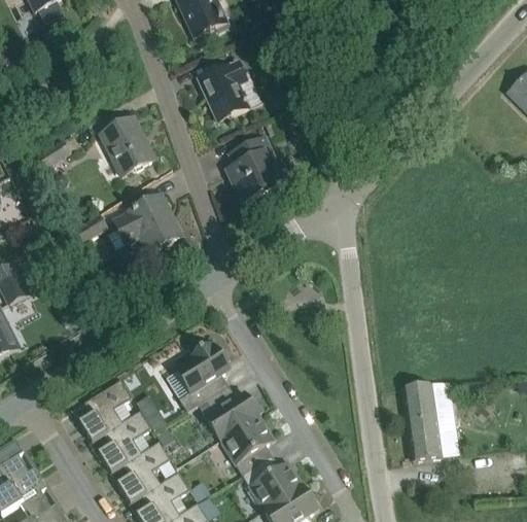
[(28,0),(34,11),(39,9),(45,24),(65,14),(58,0),(59,0),(60,1),(62,0),(28,0)]
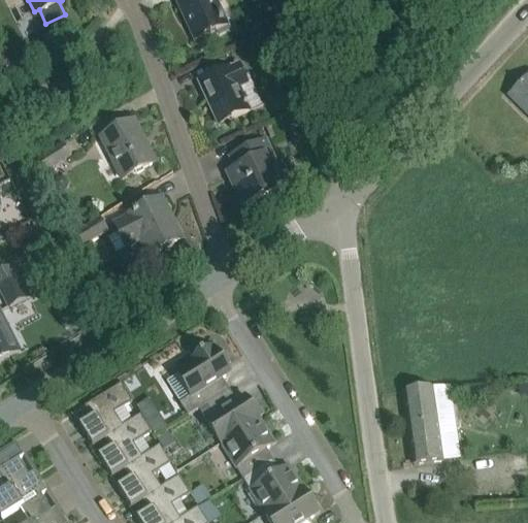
[(194,38),(203,34),(231,21),(221,0),(175,0),(194,38)]
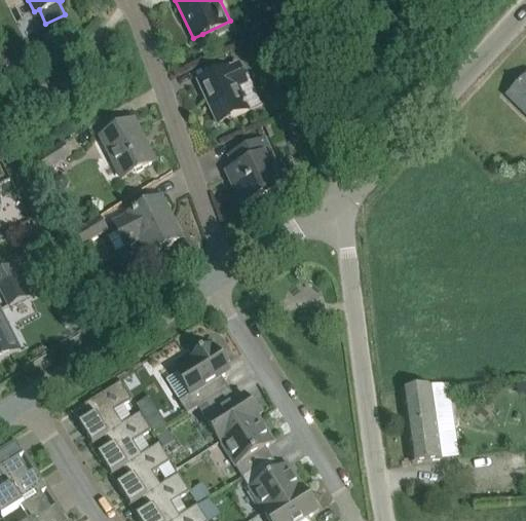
[(255,39),(258,46),(269,41),(266,34),(255,39)]
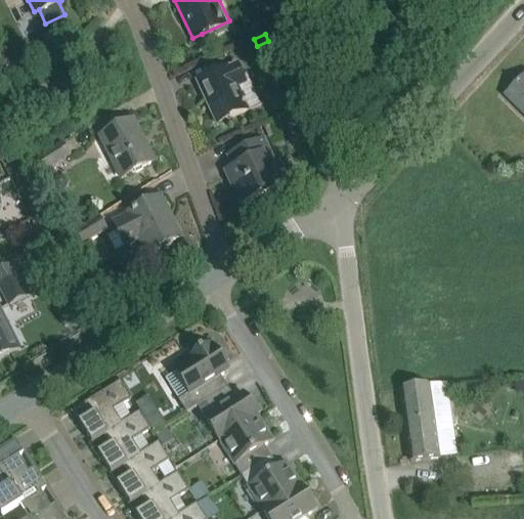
[(247,80),(236,59),(197,78),(216,118),(229,112),(230,114),(249,105),(238,84),(247,80)]
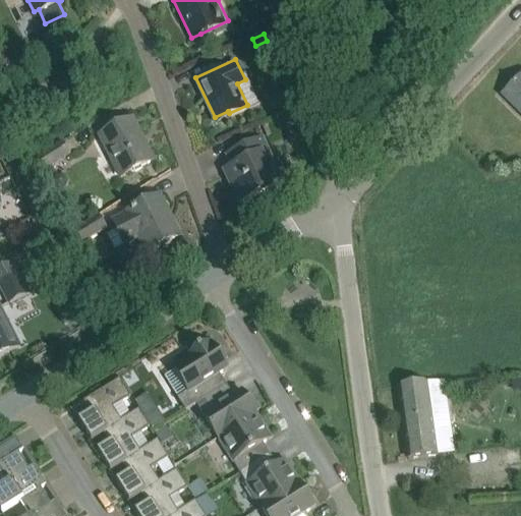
[(520,109),(520,72),(503,92),(520,109)]
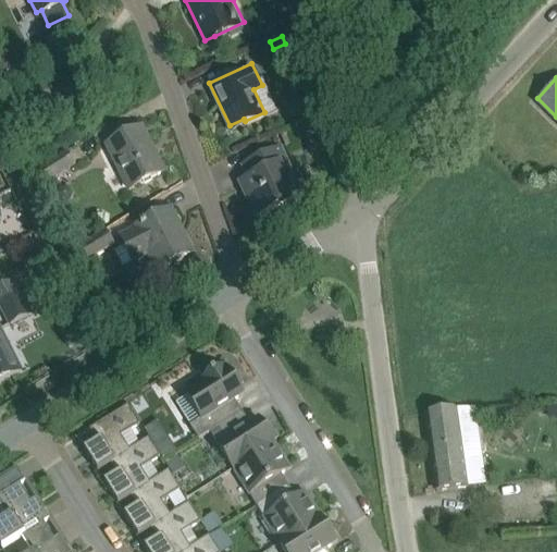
[(141,124),(107,142),(130,185),(163,167),(141,124)]
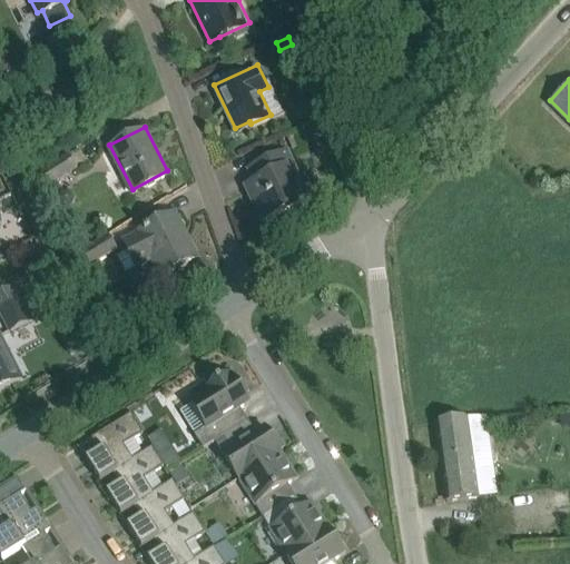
[(255,178),(245,182),(262,218),(304,198),(302,193),(307,190),(287,147),(247,166),(247,167),(248,166),(255,178)]
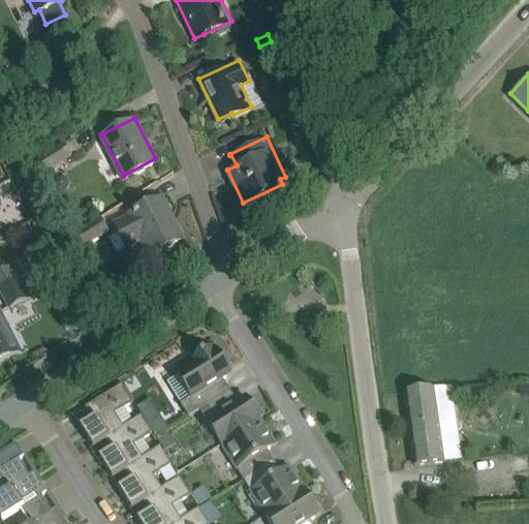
[(71,151),(64,140),(37,156),(44,167),(71,151)]
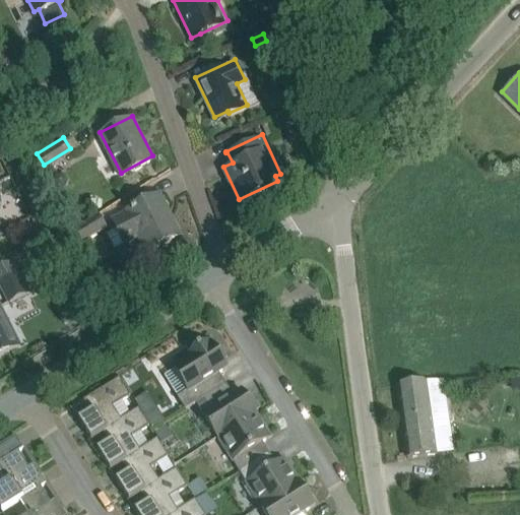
[(127,209),(112,217),(116,226),(106,231),(114,246),(123,241),(124,243),(139,235),(147,249),(180,232),(159,192),(127,209)]
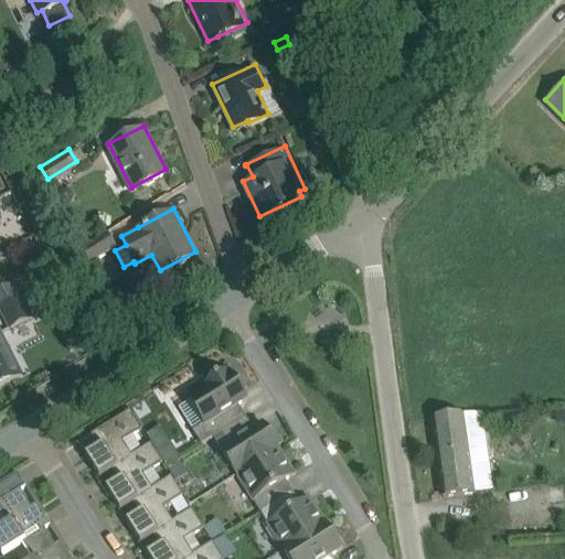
[(83,247),(87,256),(115,240),(109,232),(83,247)]
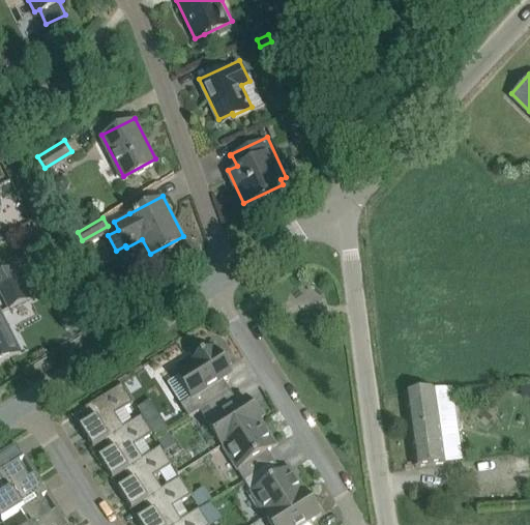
[(34,249),(33,255),(37,265),(51,259),(42,244),(34,249)]
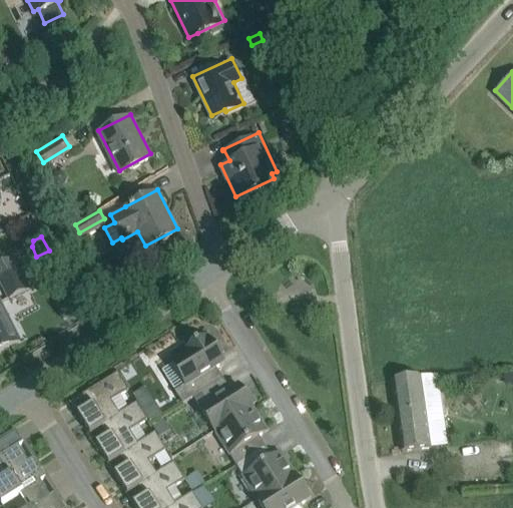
[(0,276),(21,266),(14,252),(0,260),(0,276)]
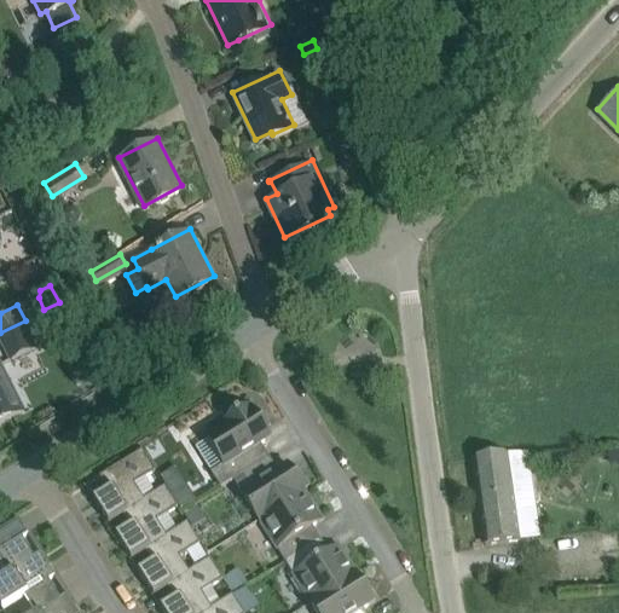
[(38,314),(25,321),(30,330),(42,324),(38,314)]
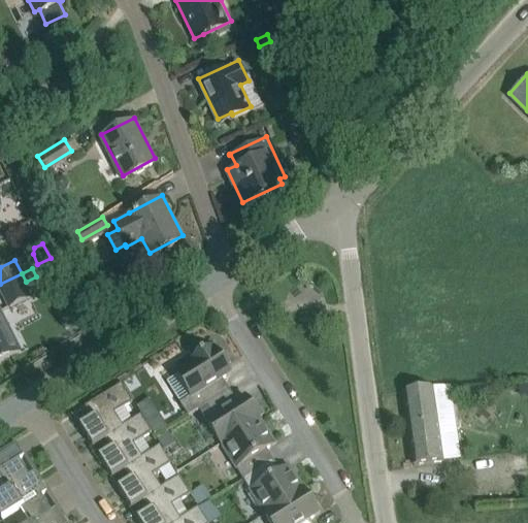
[(32,292),(22,273),(0,284),(10,303),(32,292)]
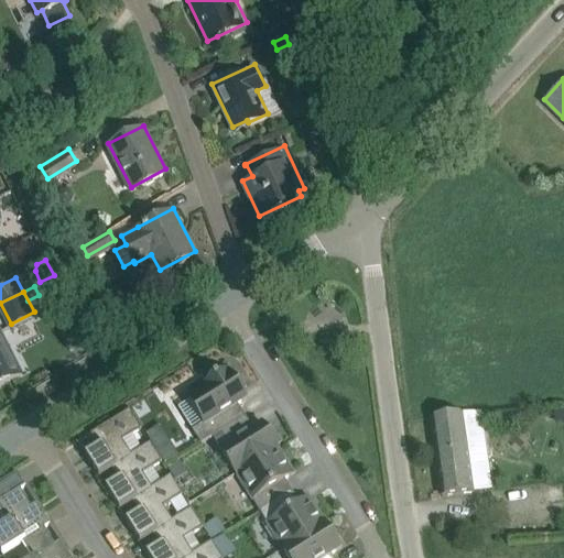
[(0,330),(0,381),(21,371),(0,330)]
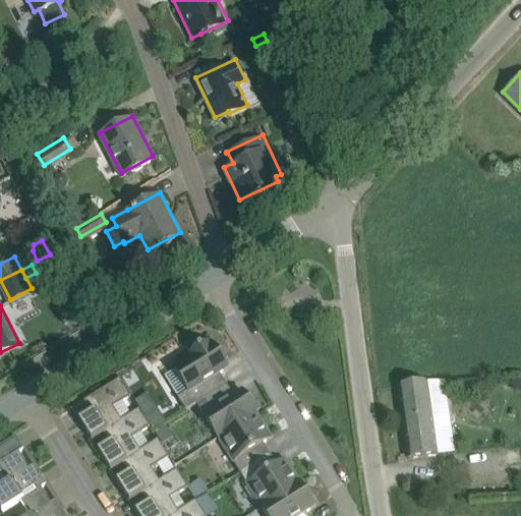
[(219,370),(228,365),(223,357),(226,355),(218,342),(215,344),(211,338),(206,341),(204,338),(190,347),(192,350),(187,353),(189,356),(174,365),(175,366),(164,374),(186,407),(196,401),(226,382),(219,370)]
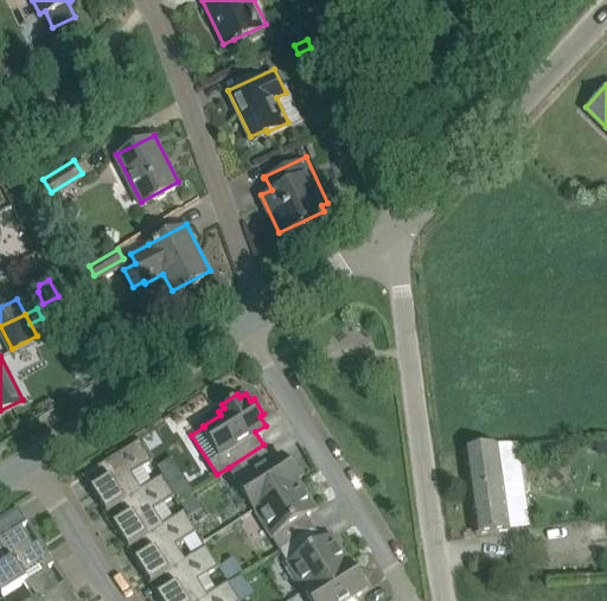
[(155,454),(176,442),(166,423),(145,435),(155,454)]
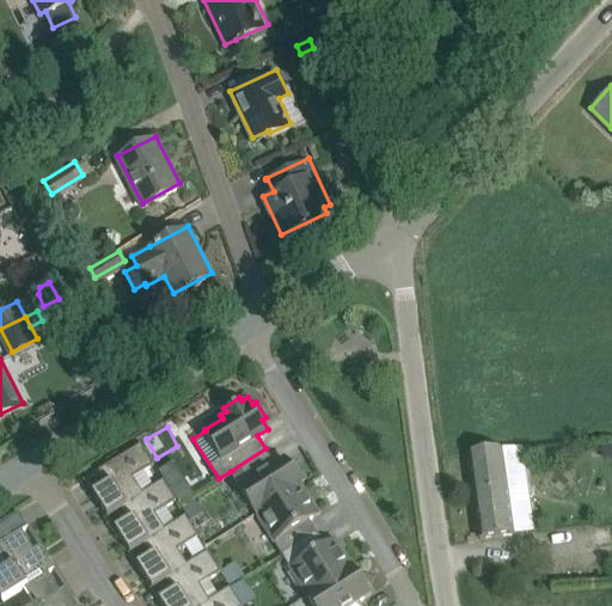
[(106,481),(93,490),(108,513),(122,505),(144,491),(142,489),(133,475),(154,461),(141,441),(98,467),(106,481)]
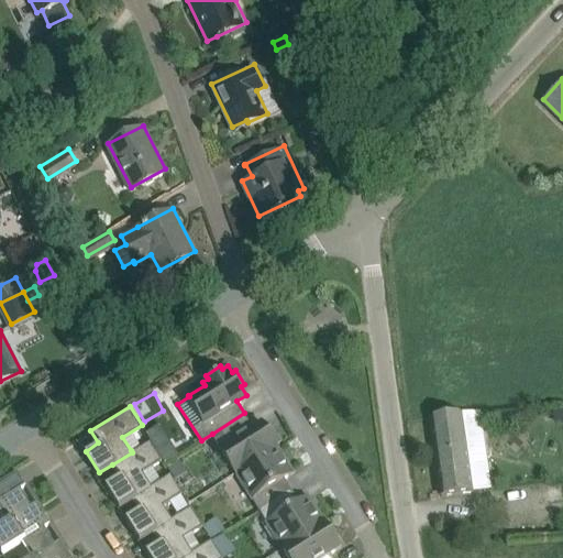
[(473,489),(462,409),(430,415),(441,493),(473,489)]
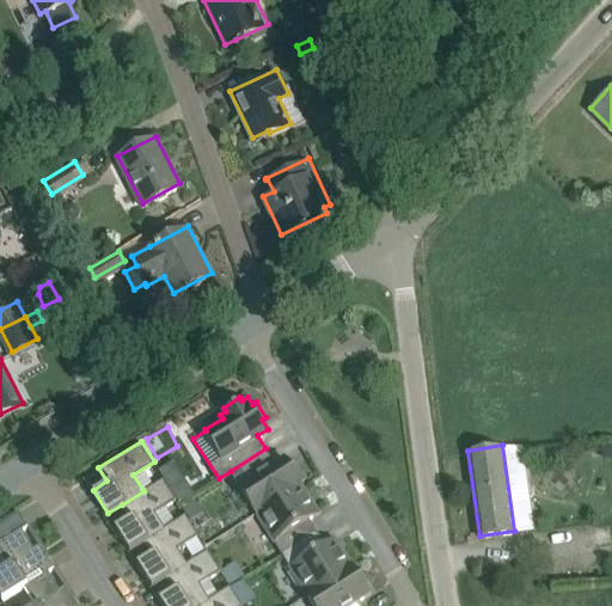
[(274,461),(265,448),(231,471),(256,512),(301,483),(299,479),(303,477),(293,461),(289,464),(285,455),(274,461)]
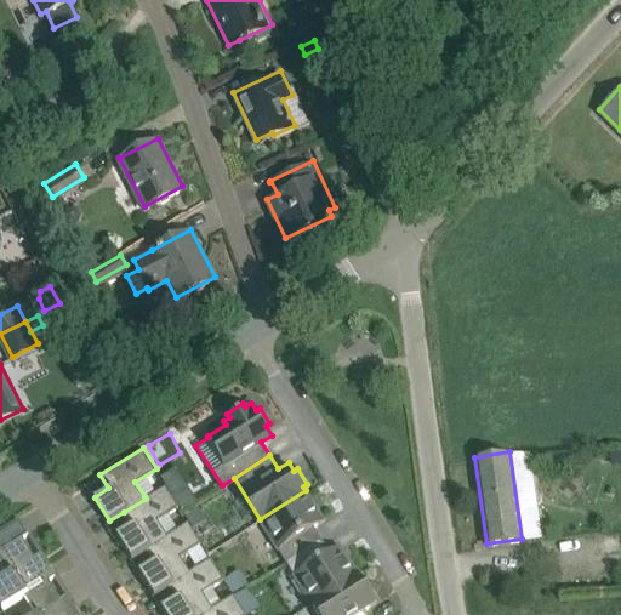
[(131,524),(117,533),(131,557),(146,548),(169,535),(167,533),(158,517),(178,505),(166,484),(144,496),(146,499),(124,512),(131,524)]
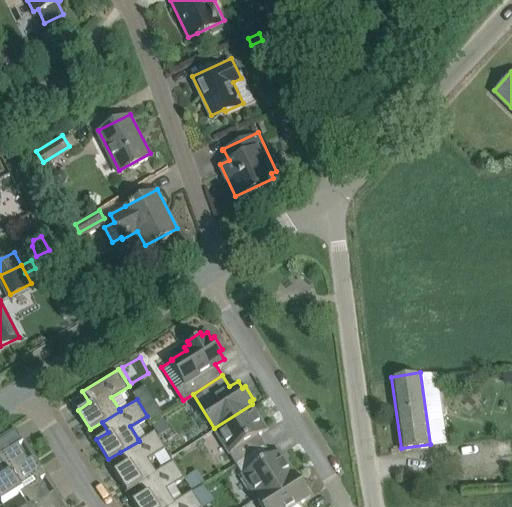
[(156,400),(143,408),(149,418),(162,410),(156,400)]
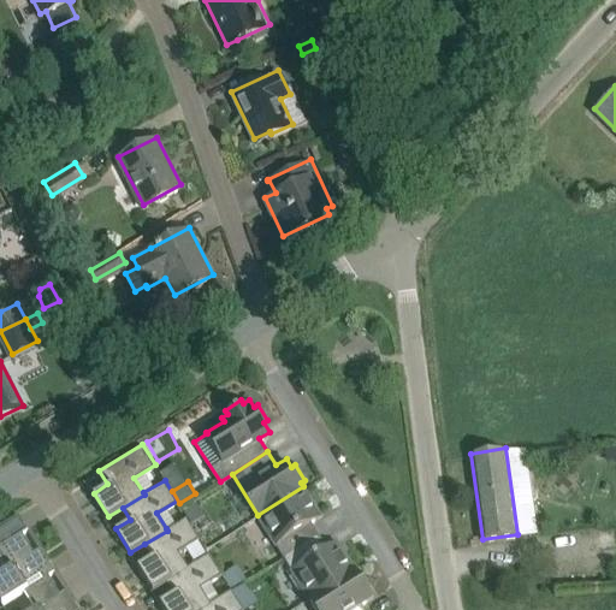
[(303,486),(258,515),(284,555),(319,533),(311,520),(320,514),(303,486)]
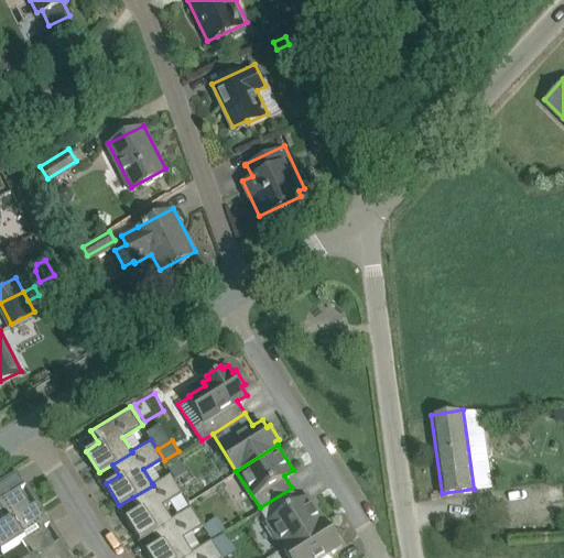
[(180,460),(170,467),(176,478),(187,471),(180,460)]
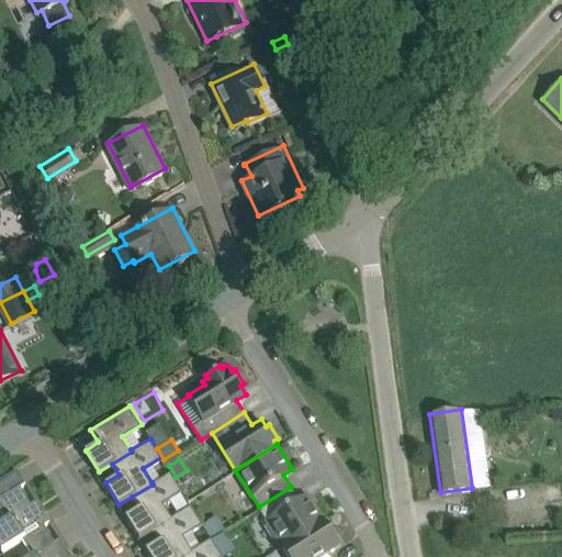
[(138,508),(126,515),(139,537),(153,530),(172,517),(171,515),(163,501),(182,490),(170,471),(152,482),(153,485),(132,497),(138,508)]
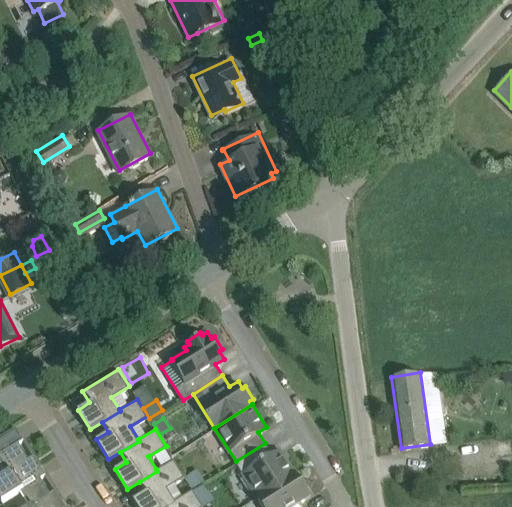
[(23,437),(0,451),(0,496),(3,500),(41,476),(46,473),(34,455),(29,458),(20,442),(24,439),(23,437)]
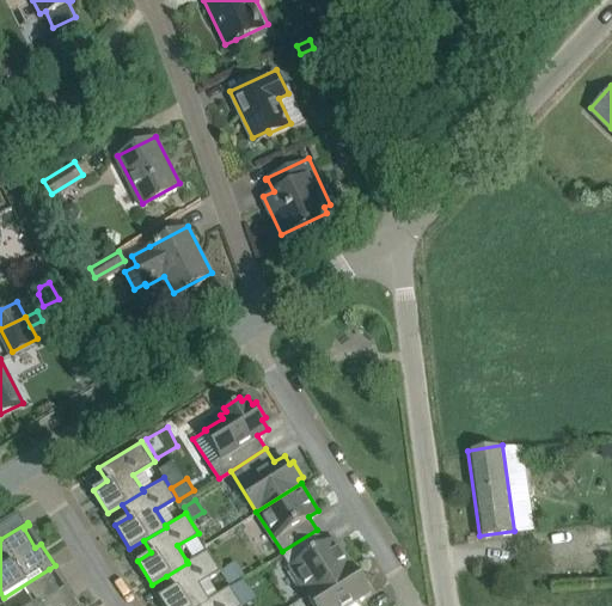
[(307,592),(353,564),(335,537),(325,543),(317,530),(282,551),(307,592)]
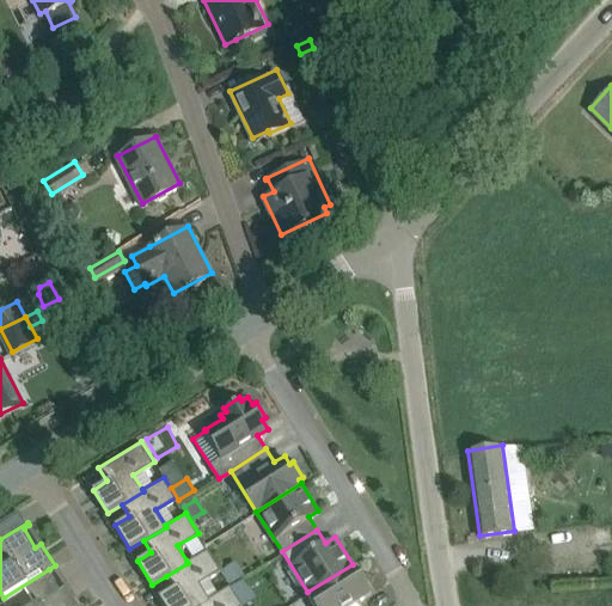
[(173,588),(159,597),(165,605),(197,605),(210,598),(209,597),(200,581),(220,568),(208,548),(187,561),(188,563),(166,576),(173,588)]
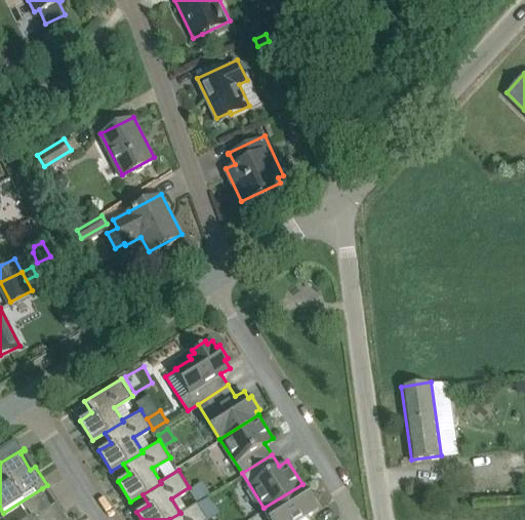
[(207,494),(199,481),(189,487),(197,501),(207,494)]
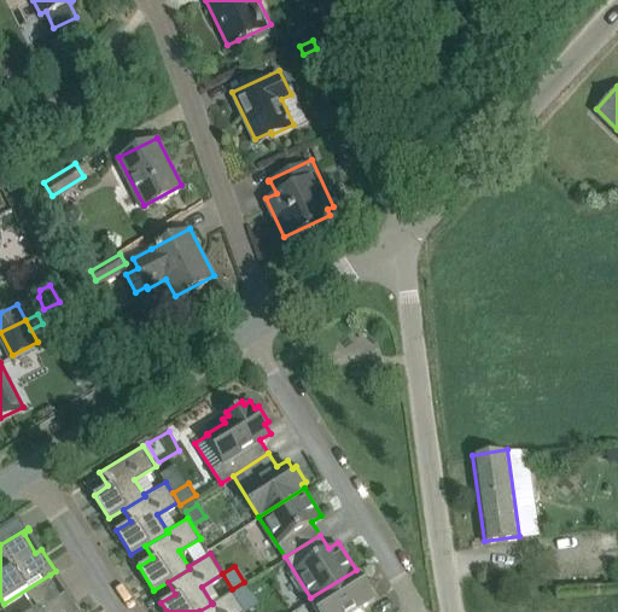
[(357,572),(356,570),(310,598),(319,611),(367,611),(362,604),(373,598),(368,588),(371,586),(361,570),(357,572)]
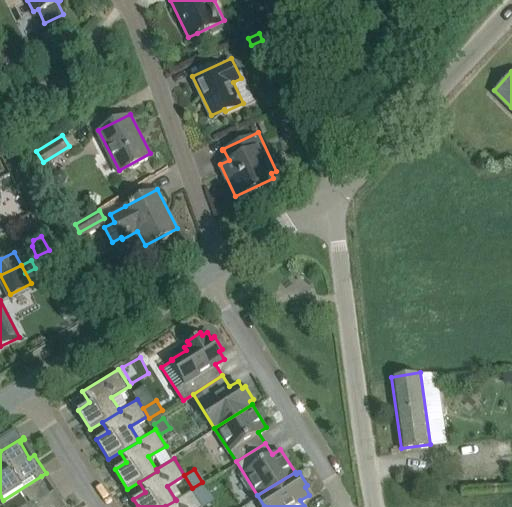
[(6,506),(66,506),(56,489),(51,492),(41,476),(3,500),(6,506)]
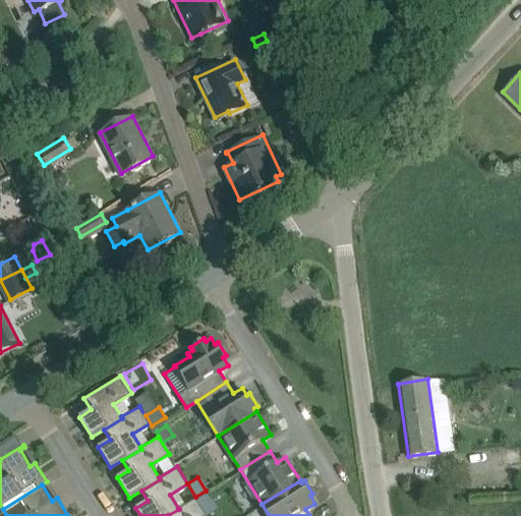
[(204,515),(207,514),(195,497),(178,508),(179,509),(168,515),(204,515)]
